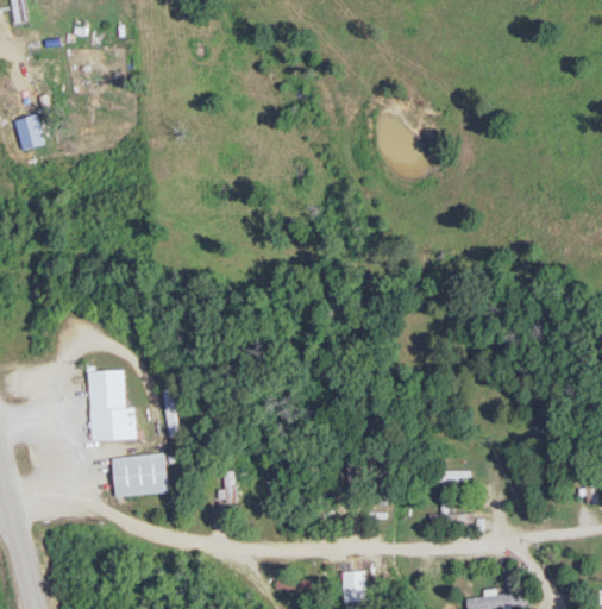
[(88,370),(91,440),(138,439),(137,406),(127,406),(126,369),(88,370)]
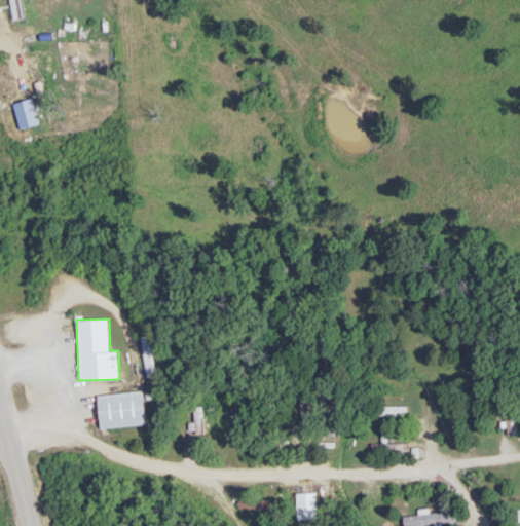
[(149,425),(147,390),(98,393),(99,428),(149,425)]
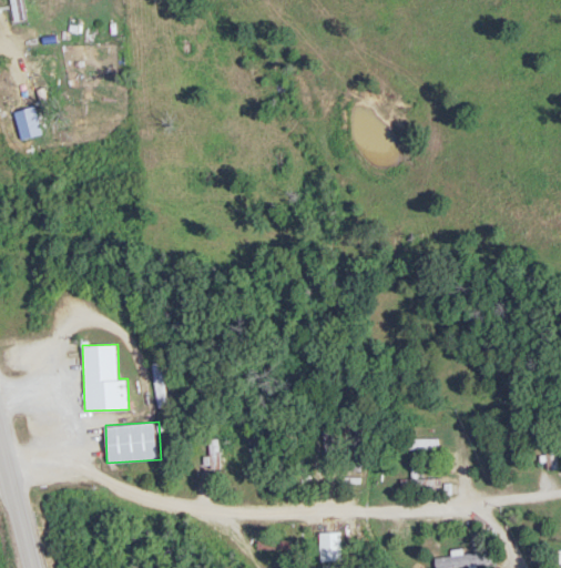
[(434,439),(415,439),(414,448),(432,449),(434,439)]
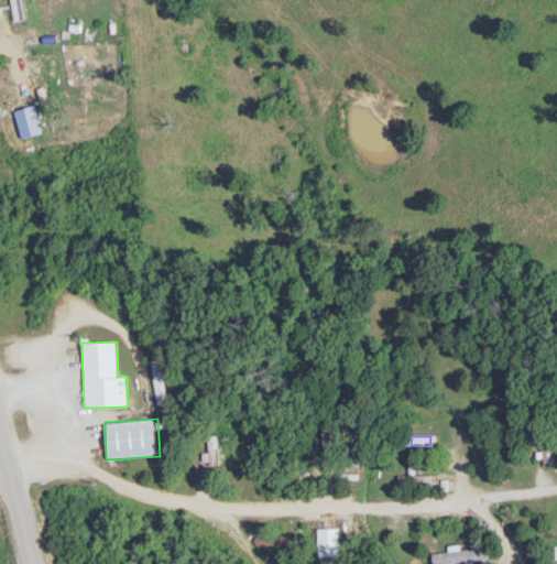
[(534,467),(546,466),(543,437),(531,438),(534,467)]
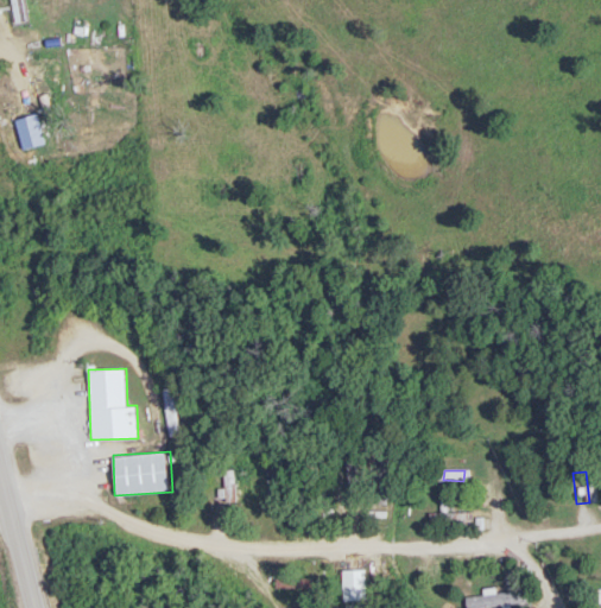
[(460,607),(462,607),(503,607),(501,591),(478,591),(478,597),(460,597),(460,607)]
